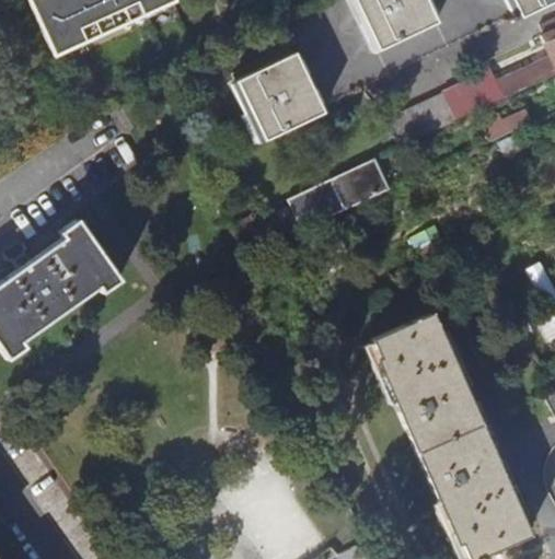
[(32,0),(57,53),(176,0),(32,0)]
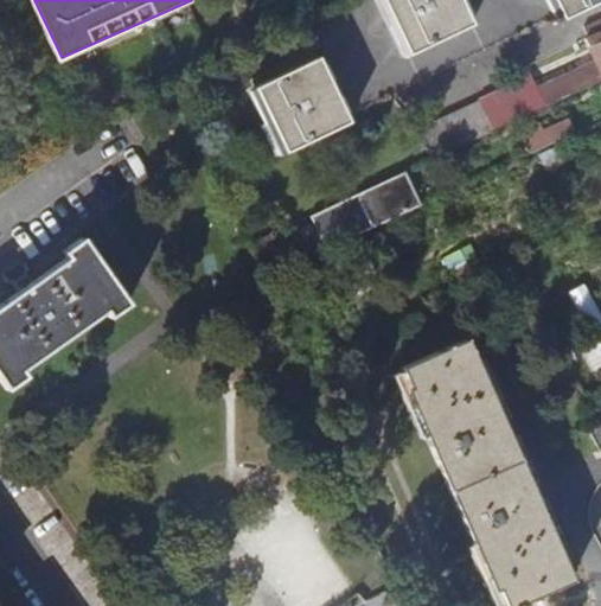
[(389,0),(415,53),(479,23),(468,0),(389,0)]
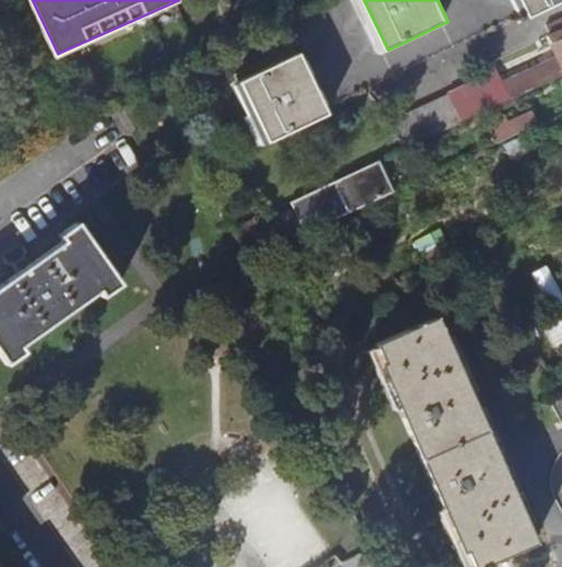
[(521,0),(530,18),(561,2),(561,0),(521,0)]
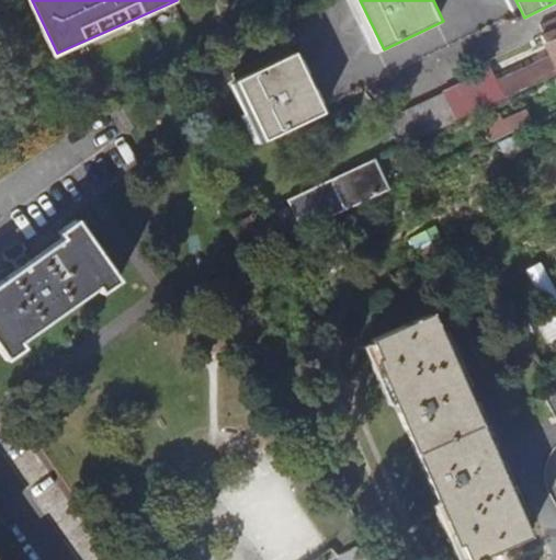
[(464,120),(505,101),(555,77),(555,32),(548,36),(555,50),(555,59),(497,86),(491,75),(451,93),(395,120),(407,147),(464,120)]
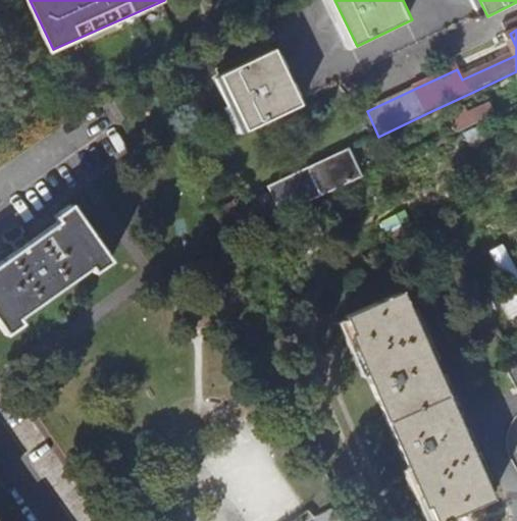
[(224,73),(250,129),(306,103),(280,47),(224,73)]
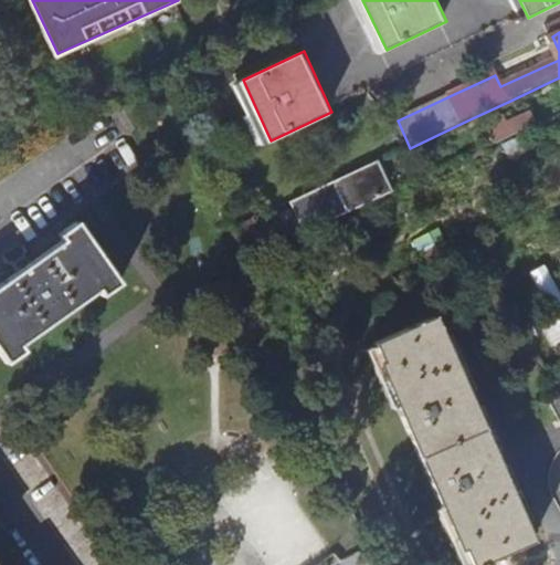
[(490,124),(500,144),(542,124),(537,112),(513,123),(509,115),(490,124)]
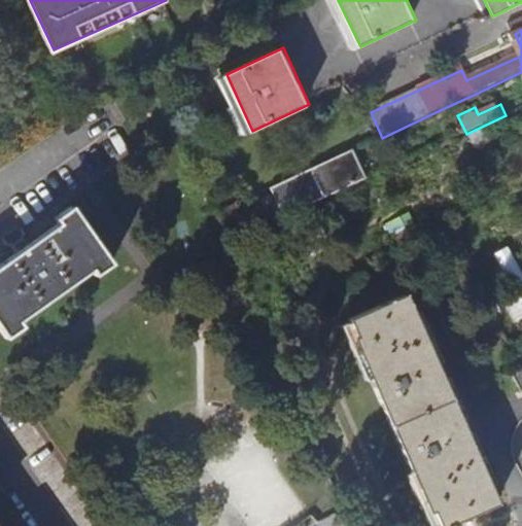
[(358,148),(274,188),(286,216),(372,177),(358,148)]
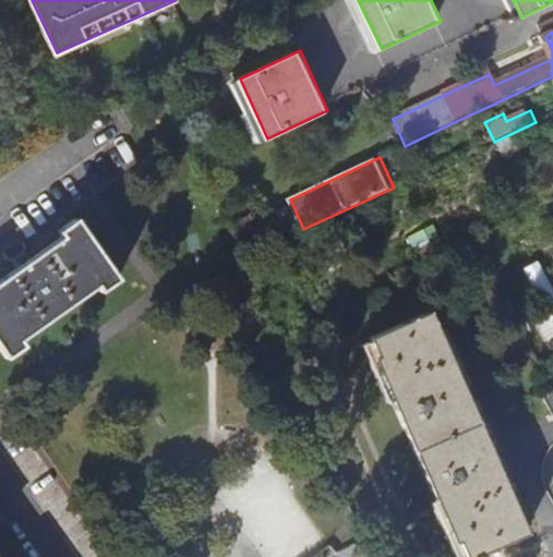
[(0,340),(11,356),(28,343),(25,339),(103,285),(106,289),(122,278),(81,218),(63,230),(68,234),(0,282),(0,340)]
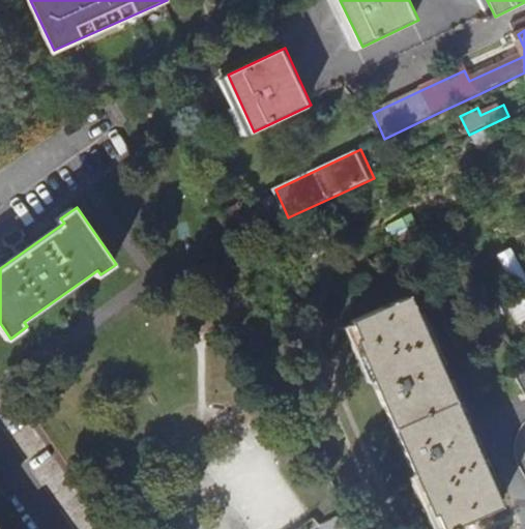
[(503,506),(411,296),(355,322),(362,339),(358,341),(435,515),(439,512),(445,528),(458,528),(457,526),(503,506)]
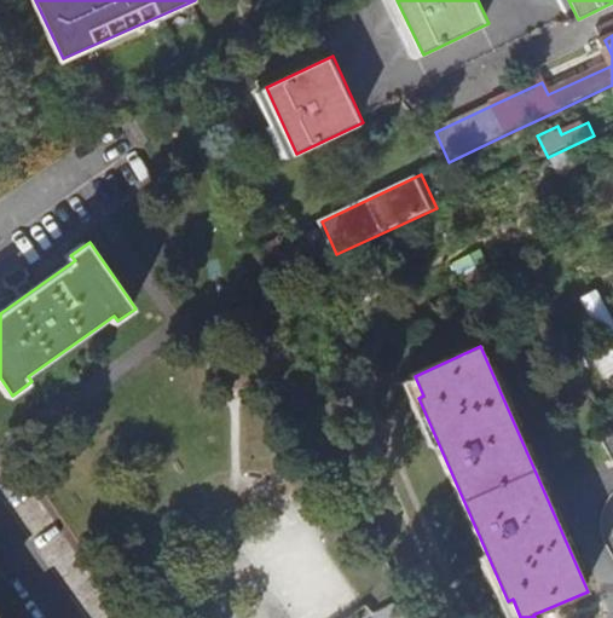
[(612,351),(600,357),(612,380),(612,351)]
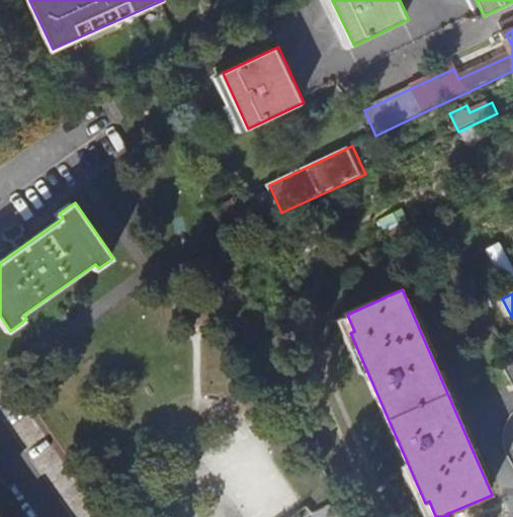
[(346,516),(340,503),(316,513),(317,516),(346,516)]
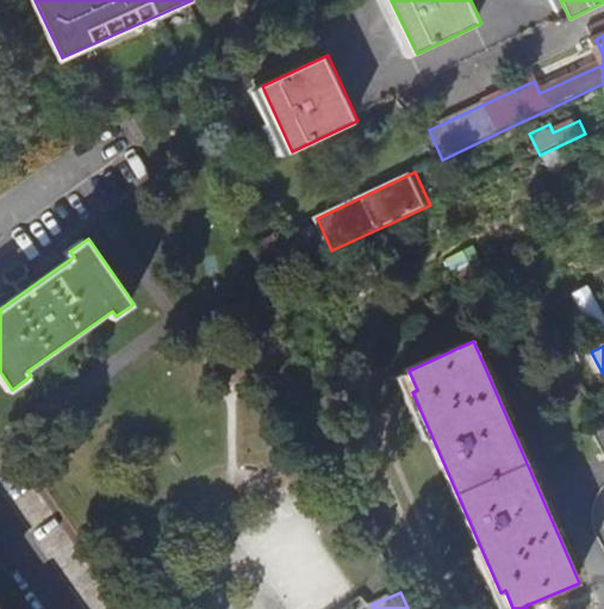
All buildings are outlined.
